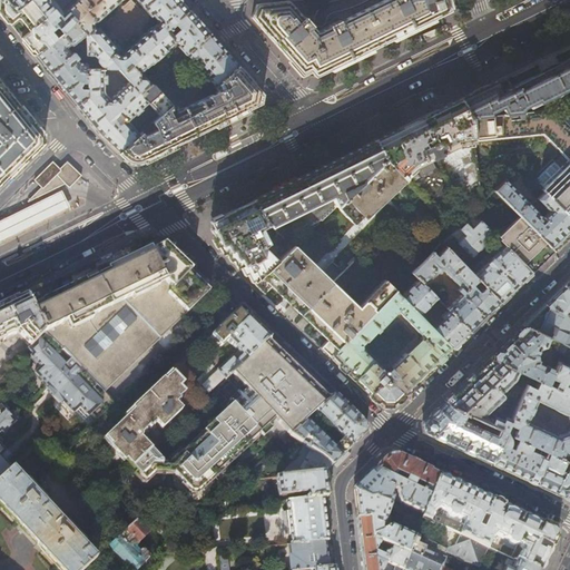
[(0,0),(0,11),(10,23),(17,18),(22,19),(26,22),(30,28),(29,32),(21,38),(35,56),(56,38),(50,30),(53,27),(57,27),(62,32),(75,21),(90,7),(85,0),(76,0),(62,13),(51,0),(0,0)]
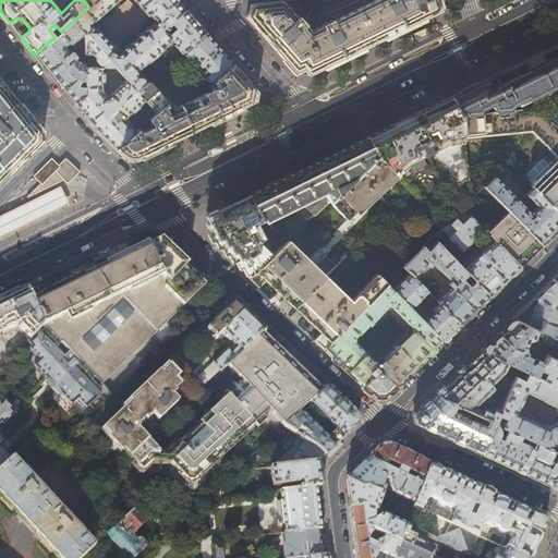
[(99,62),(99,65),(104,65),(116,65),(126,79),(137,92),(147,82),(142,75),(141,76),(138,76),(136,74),(137,71),(148,62),(149,63),(164,51),(162,50),(170,45),(170,44),(170,43),(173,44),(176,46),(174,46),(181,53),(182,52),(205,33),(176,0),(83,0),(88,7),(73,21),(84,34),(84,41),(84,44),(85,55),(85,57),(87,57),(89,56),(89,53),(92,53),(95,58),(94,58),(94,59),(97,62),(98,63),(99,62)]
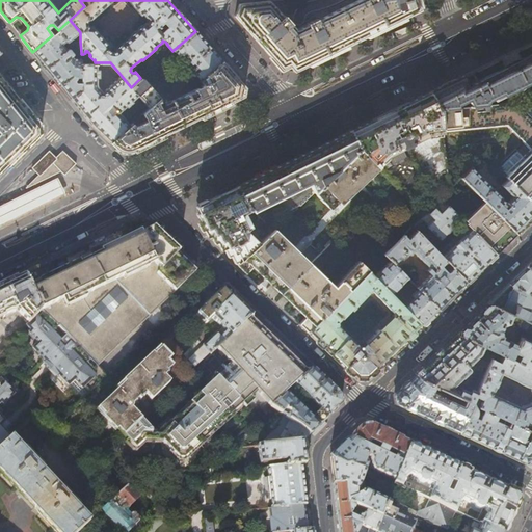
[(273,60),(281,70),(295,62),(298,70),(313,62),(330,54),(353,43),(375,32),(400,20),(419,10),(416,0),(356,0),(353,2),(331,12),(329,8),(319,11),(312,14),(315,19),(306,24),(307,25),(294,30),(290,25),(291,24),(284,16),(283,17),(276,9),(269,1),(259,2),(239,4),(234,16),(240,23),(254,38),(273,60)]
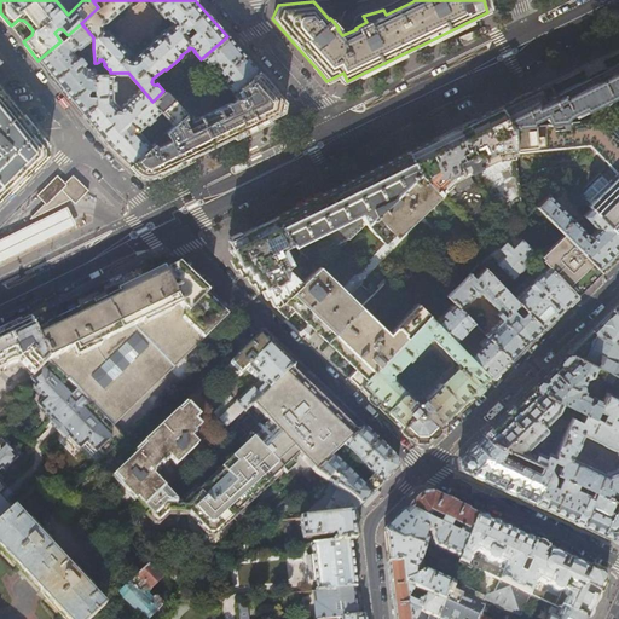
[(93,38),(81,23),(68,35),(61,41),(38,61),(59,87),(64,93),(82,115),(94,104),(94,96),(88,96),(87,92),(91,88),(94,88),(94,74),(93,68),(86,69),(84,65),(85,64),(85,63),(81,57),(80,57),(79,57),(77,57),(73,51),(76,48),(79,50),(80,50),(88,41),(91,42),(91,46),(93,46),(93,38)]
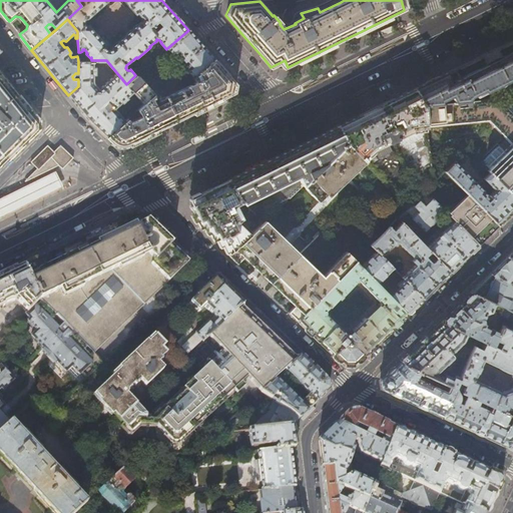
[(202,46),(188,30),(167,48),(174,56),(172,59),(183,71),(185,69),(193,78),(214,59),(202,46)]
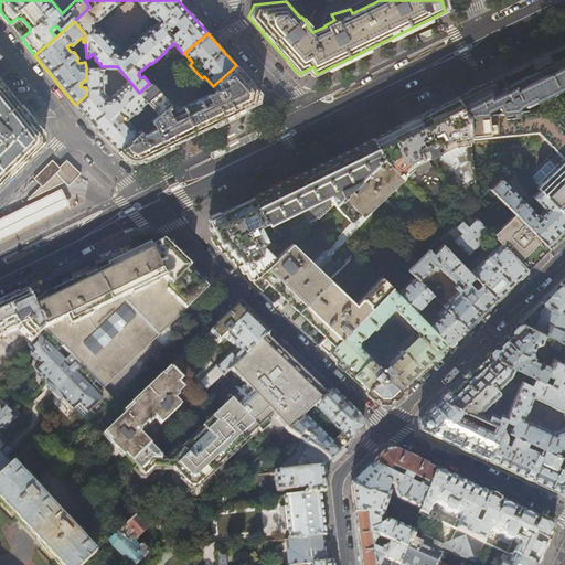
[(564,59),(537,73),(505,88),(498,92),(492,81),(477,88),(457,98),(468,116),(483,115),(482,113),(494,106),(498,114),(528,110),(525,106),(564,86),(564,59)]
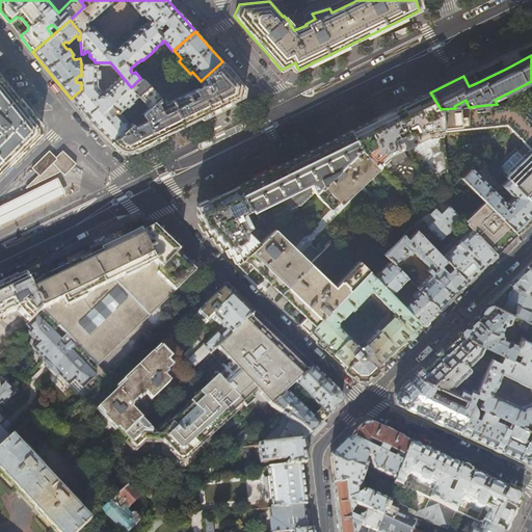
[(222,61),(201,81),(203,84),(162,105),(160,100),(162,99),(142,77),(140,78),(131,87),(138,95),(149,108),(142,113),(147,121),(134,126),(133,123),(131,125),(110,142),(115,148),(117,150),(121,151),(126,152),(128,152),(131,152),(158,138),(194,121),(228,104),(240,98),(243,85),(231,72),(222,61)]
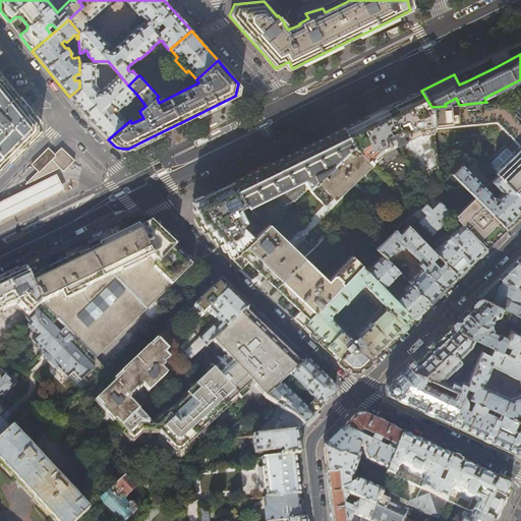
[(79,80),(79,88),(69,97),(75,104),(90,122),(108,139),(128,122),(117,109),(123,103),(124,104),(129,99),(135,93),(128,85),(118,73),(99,89),(95,83),(95,79),(97,79),(97,61),(93,61),(88,61),(81,61),(79,62),(79,74),(79,80)]
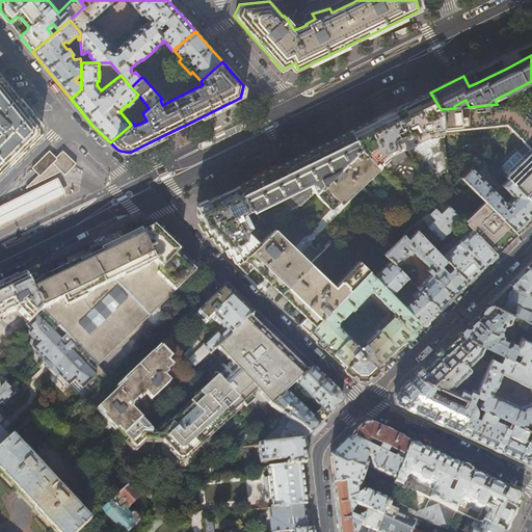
[(0,73),(0,158),(8,166),(33,141),(38,135),(40,122),(36,118),(25,104),(14,89),(0,73)]
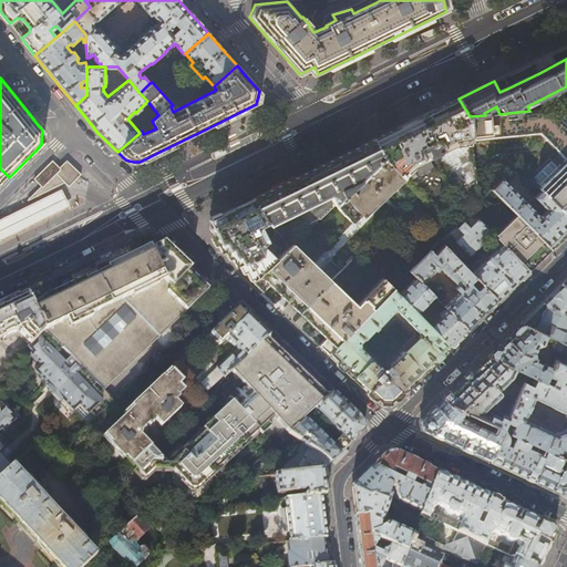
[(468,116),(470,116),(459,99),(435,110),(400,126),(373,140),(385,160),(401,176),(404,181),(406,178),(402,174),(412,166),(413,166),(434,155),(456,145),(456,144),(471,142),(468,116)]
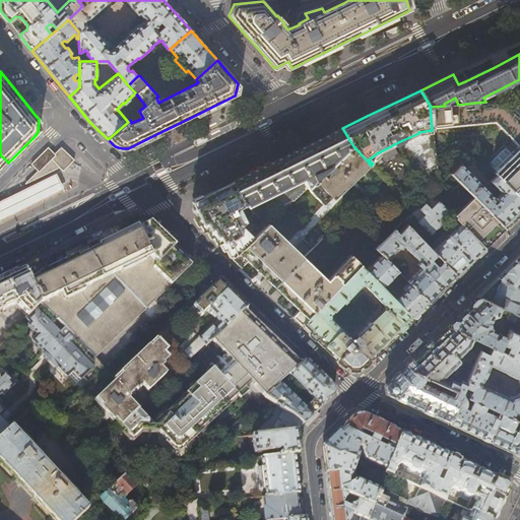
[(519,98),(485,102),(458,105),(445,106),(431,107),(430,107),(432,130),(496,124),(519,148),(513,154),(496,173),(497,174),(496,175),(496,176),(519,199),(519,198),(519,98)]
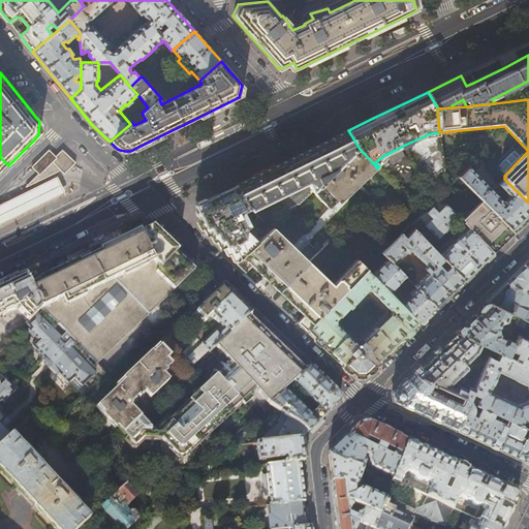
[(313,191),(360,149),(348,130),(314,147),(281,163),(250,178),(236,186),(243,201),(258,216),(266,223),(268,222),(274,219),(273,217),(287,209),(289,213),(313,191)]
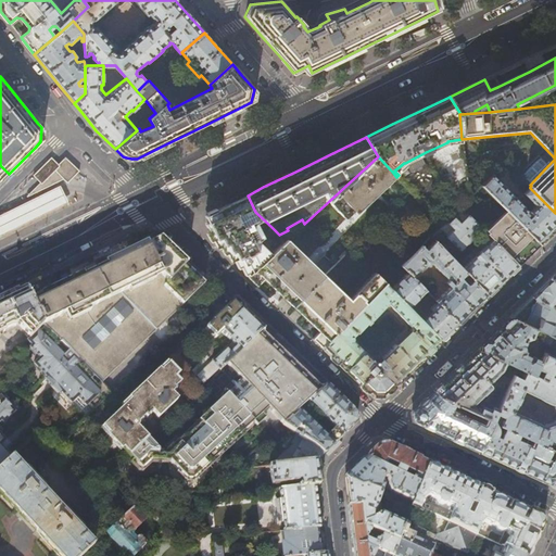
[(66,184),(79,171),(65,156),(59,164),(51,158),(47,162),(33,176),(35,177),(40,182),(32,190),(26,196),(27,197),(63,180),(66,184)]
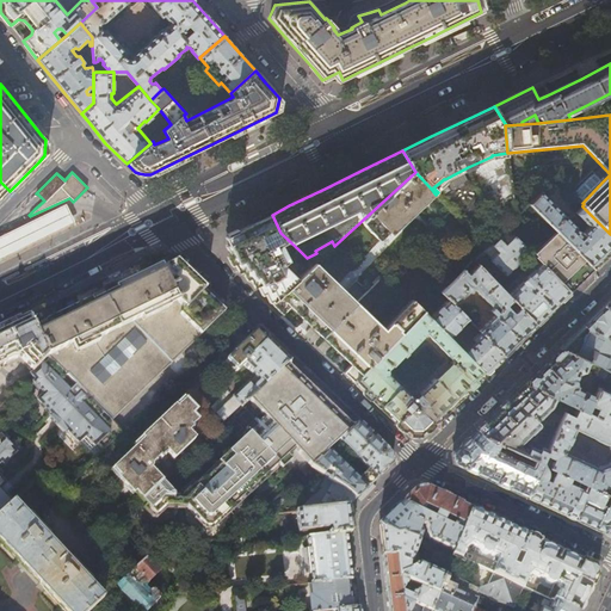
[(380,241),(432,190),(415,172),(362,221),(380,241)]
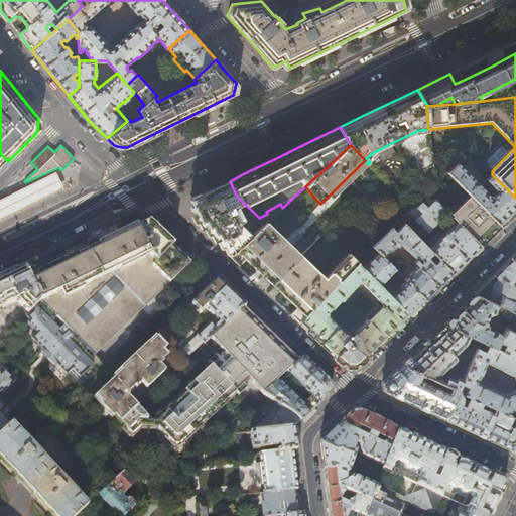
[(81,165),(74,158),(61,170),(58,167),(25,182),(24,181),(0,194),(0,223),(7,220),(40,204),(58,195),(75,186),(78,185),(81,165)]
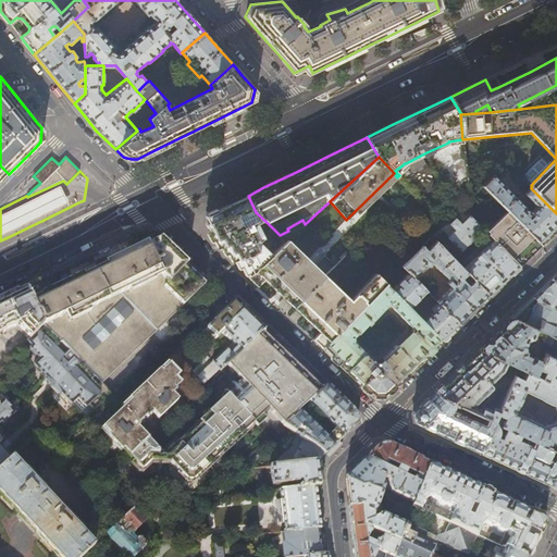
[(556,229),(556,213),(531,188),(524,195),(536,207),(528,214),(524,211),(525,210),(524,209),(523,210),(522,208),(523,206),(493,175),(482,186),(509,213),(539,243),(541,245),(553,234),(556,229)]
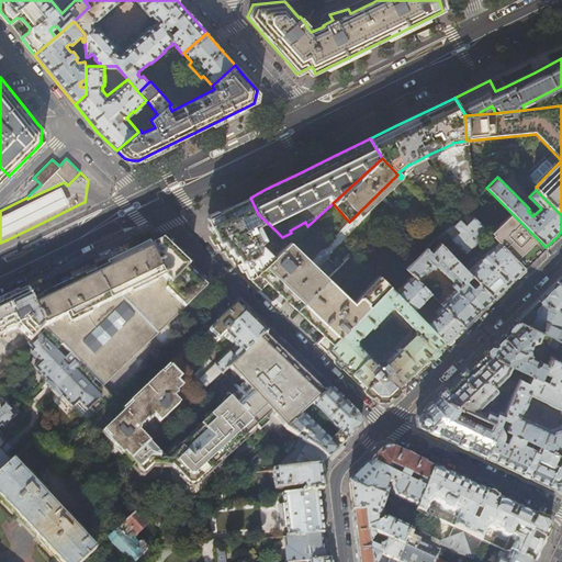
[(260,243),(274,229),(258,214),(250,198),(229,206),(222,211),(210,217),(212,224),(208,226),(216,243),(238,265),(253,278),(274,257),(260,243)]
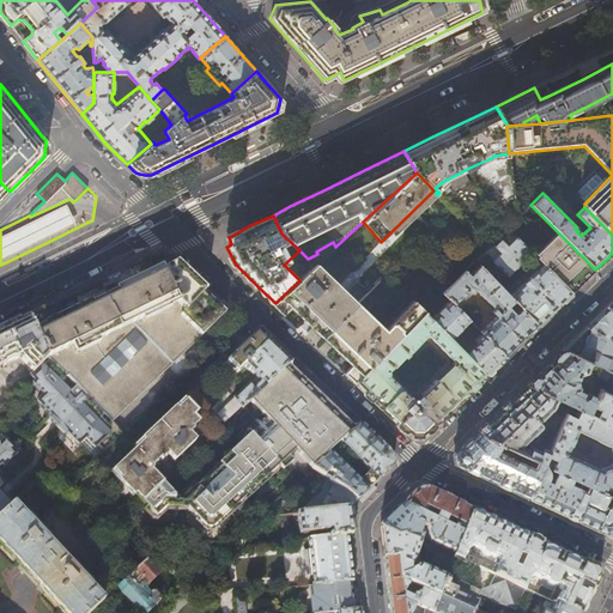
[(536,258),(541,263),(569,290),(580,279),(592,267),(593,267),(560,235),(536,258)]
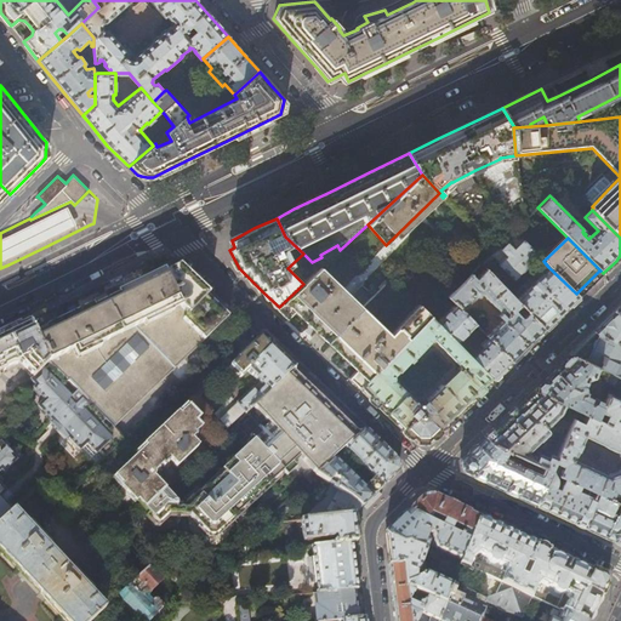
[(499,265),(514,280),(539,257),(523,241),(519,245),(513,239),(510,241),(507,239),(494,252),(493,251),(489,255),(500,265),(499,265)]
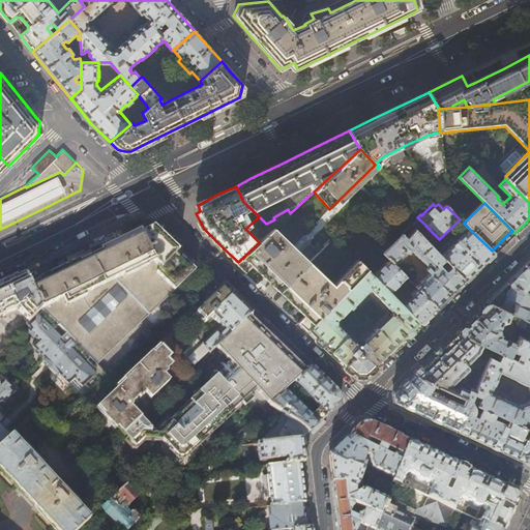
[(45,265),(25,274),(41,311),(57,326),(57,327),(58,326),(66,333),(91,359),(96,363),(98,365),(195,270),(185,262),(176,254),(178,252),(151,226),(134,222),(122,227),(45,265)]
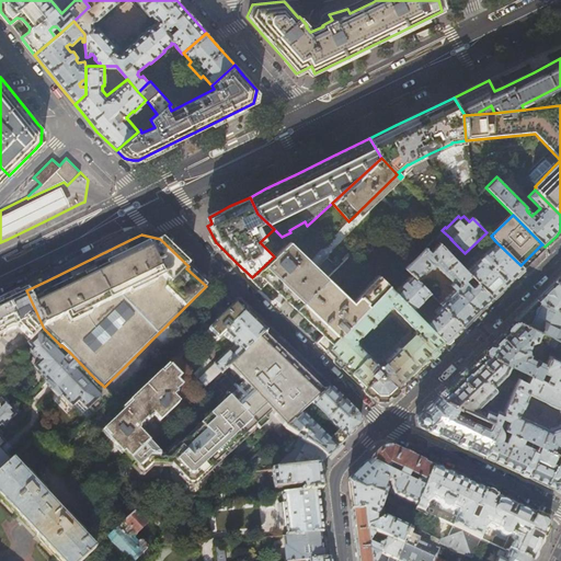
[(523,268),(521,265),(495,241),(466,271),(470,275),(474,279),(492,298),(507,283),(523,268)]
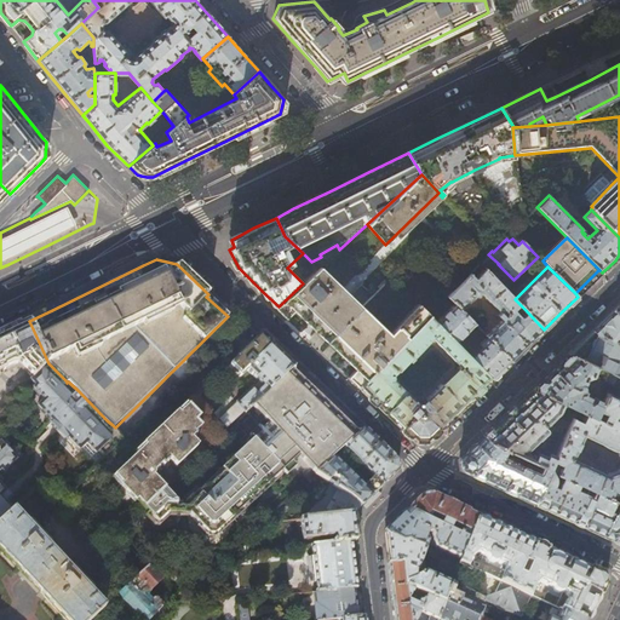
[(320,268),(303,283),(279,306),(276,308),(287,319),(297,308),(306,316),(329,339),(360,309),(362,306),(320,268)]
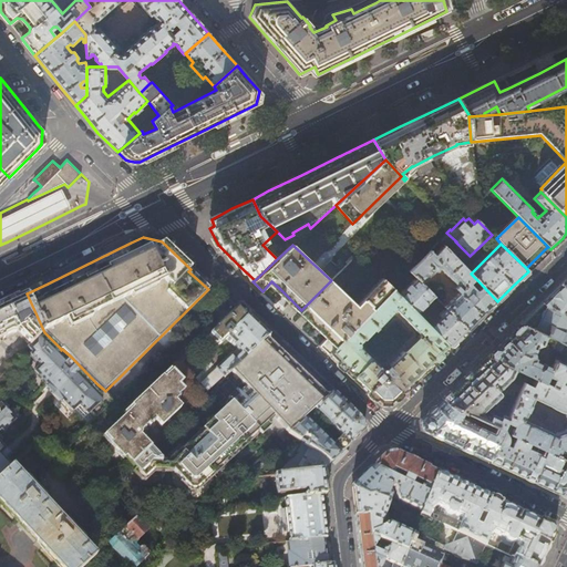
[(470,284),(475,278),(471,274),(462,264),(443,245),(434,254),(430,250),(410,271),(416,278),(422,284),(439,267),(456,286),(454,288),(459,292),(444,307),(446,309),(467,330),(482,316),(497,301),(480,282),(474,288),(470,284)]
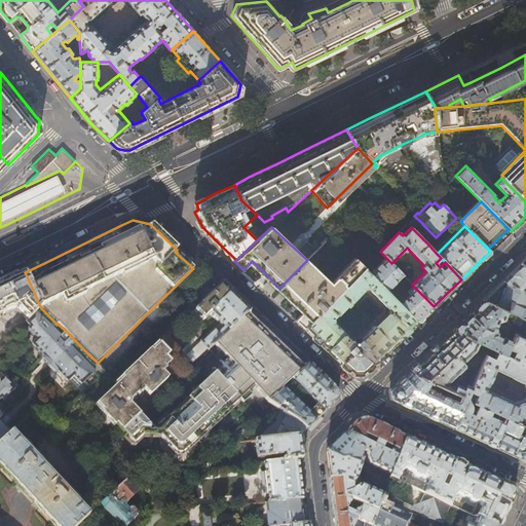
[(403,275),(391,263),(386,258),(370,273),(386,291),(403,275)]
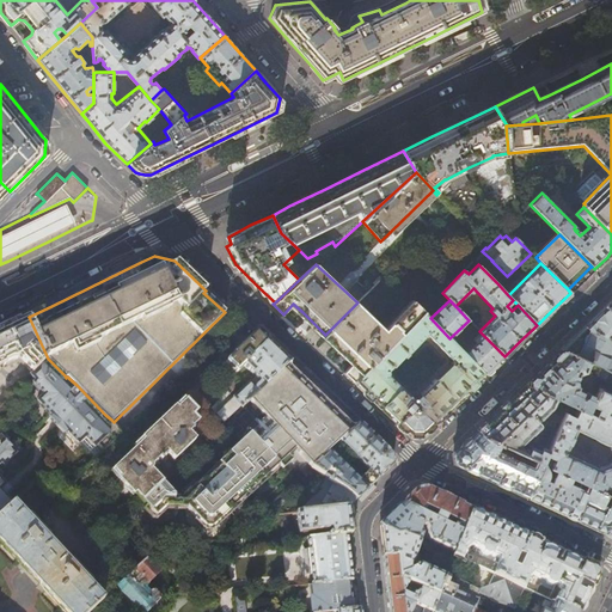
[(383,332),(355,305),(325,335),(344,354),(354,362),(343,373),(354,384),(423,312),(424,311),(414,301),(383,332)]
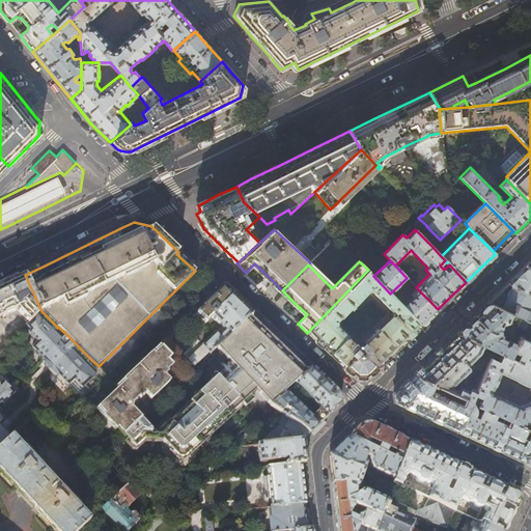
[(530,269),(525,266),(519,272),(506,283),(530,295),(530,269)]
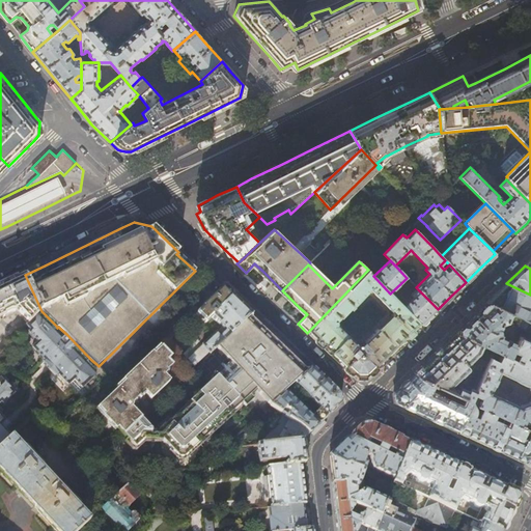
[(390,294),(373,276),(367,271),(307,333),(354,378),(367,378),(390,355),(421,325),(399,303),(390,294)]
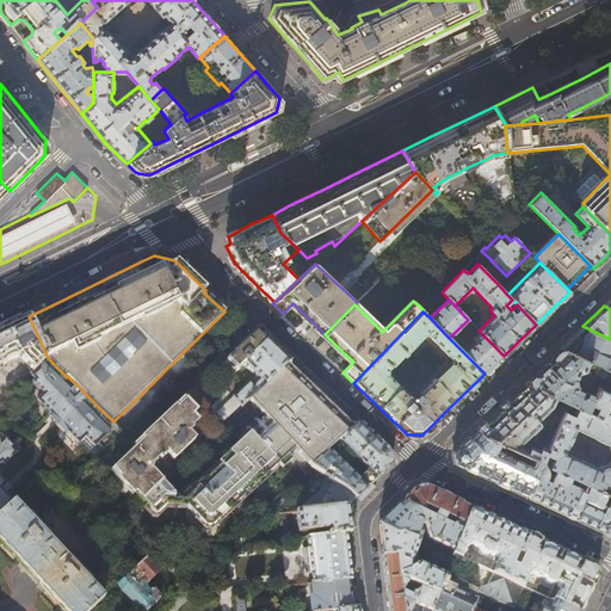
[(48,358),(29,316),(0,329),(0,368),(5,365),(4,364),(12,362),(17,362),(19,359),(34,372),(48,358)]
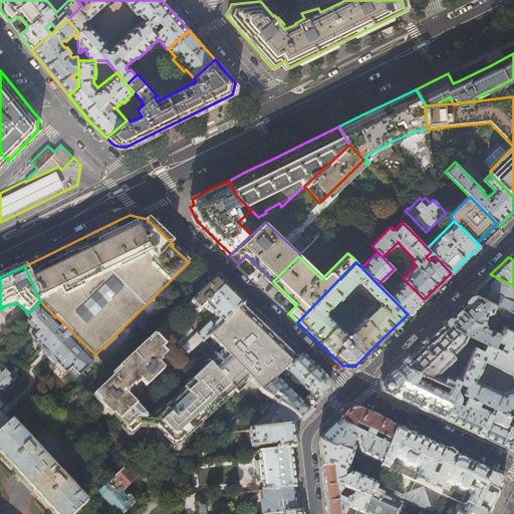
[(513,285),(490,274),(483,281),(471,292),(510,311),(513,312),(513,300),(512,300),(513,294),(513,285)]
